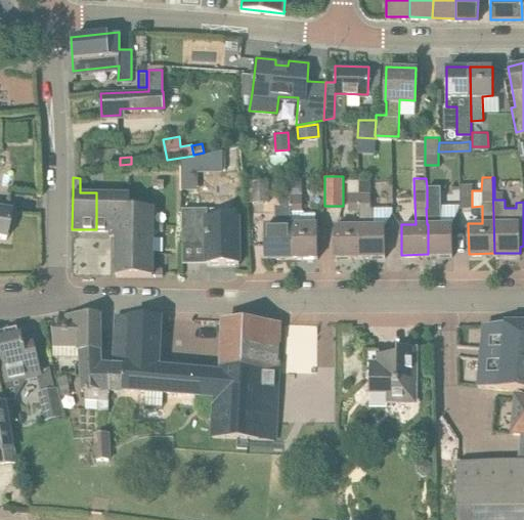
[(268,179),(252,179),(253,201),(268,201),(268,179)]
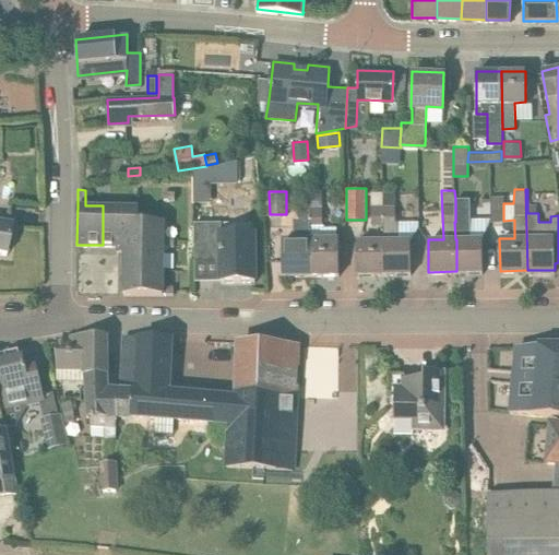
[(310,239),(310,226),(309,204),(309,192),(298,192),(298,222),(294,223),(294,239),(282,239),(282,274),(311,274),(310,239)]
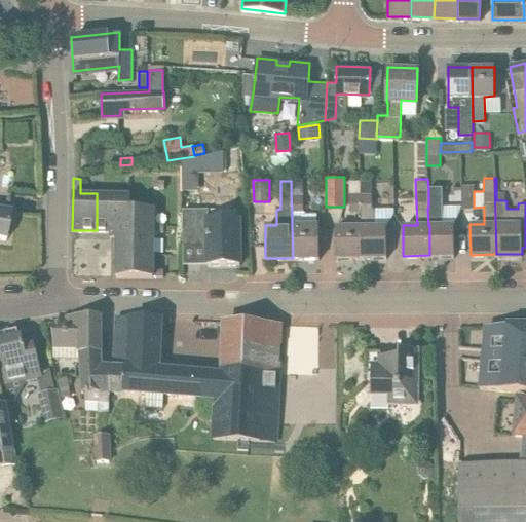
[(461,204),(461,208),(474,208),(474,191),(473,184),(461,184),(461,204)]
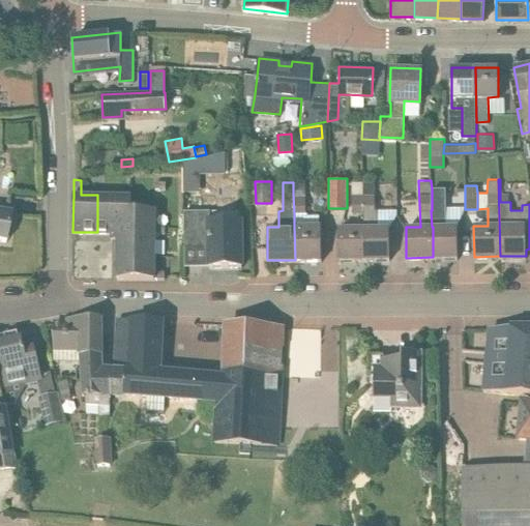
[(432,190),(432,193),(432,210),(431,210),(432,227),(433,227),(433,257),(458,257),(457,227),(446,227),(445,190),(432,190)]
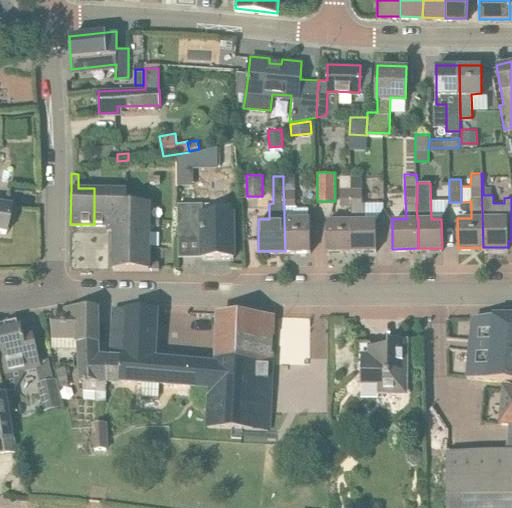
[(283,187),(284,207),(295,207),(296,187),(283,187)]
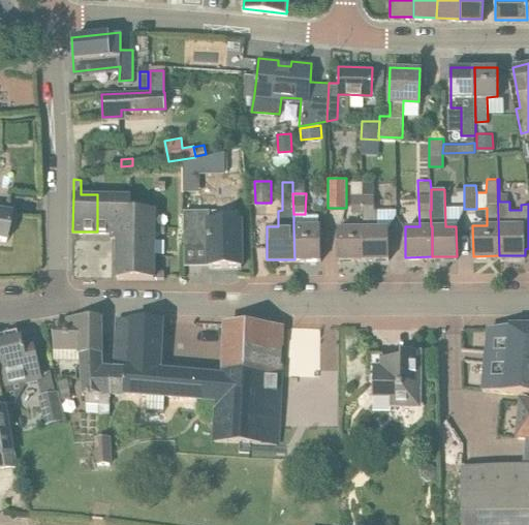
[(350,212),(363,211),(362,193),(351,194),(350,195),(350,212)]
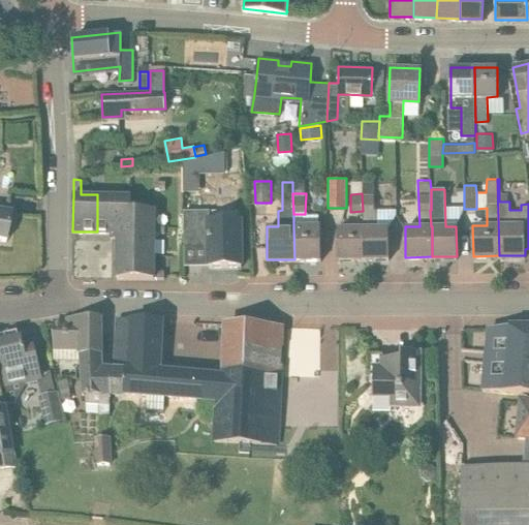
[(373,193),(372,194),(362,193),(363,211),(363,227),(364,257),(389,257),(389,227),(375,227),(375,208),(373,208),(373,193)]
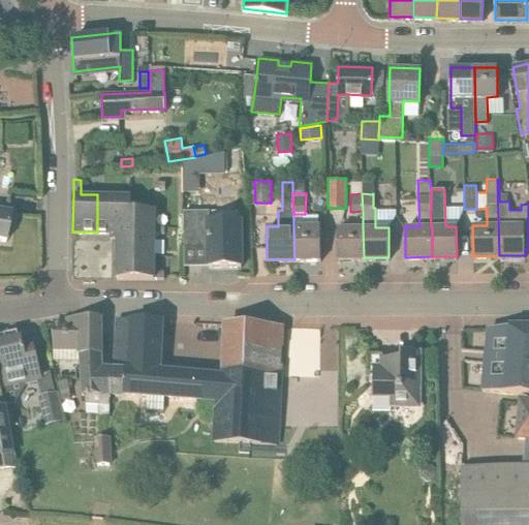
[(118,195),(101,194),(97,194),(97,232),(112,232),(118,226),(118,195)]
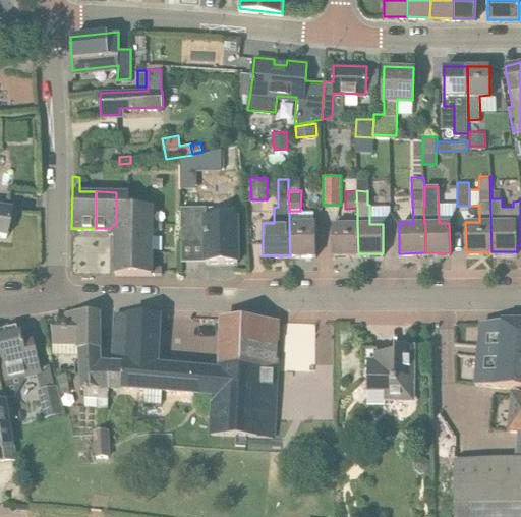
[(129,204),(129,192),(116,192),(116,223),(121,228),(129,221),(152,221),(152,204),(129,204)]
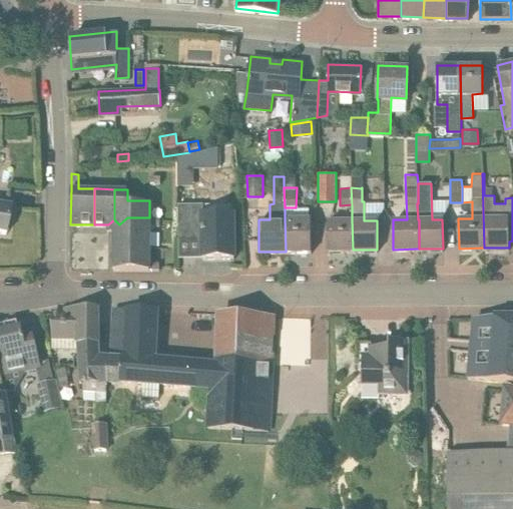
[(11,204),(0,202),(0,229),(5,231),(11,204)]
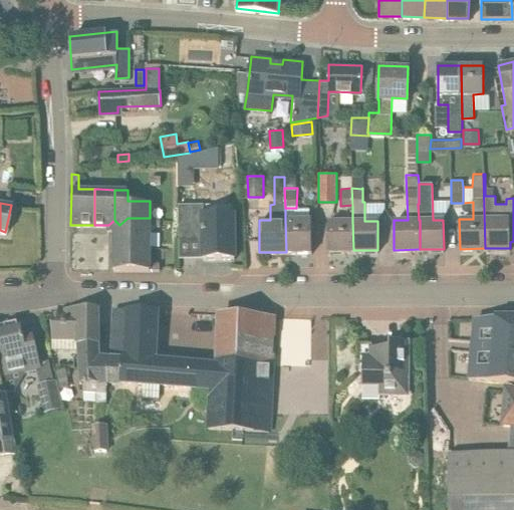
[(234,257),(234,203),(178,203),(179,239),(203,239),(203,257),(234,257)]
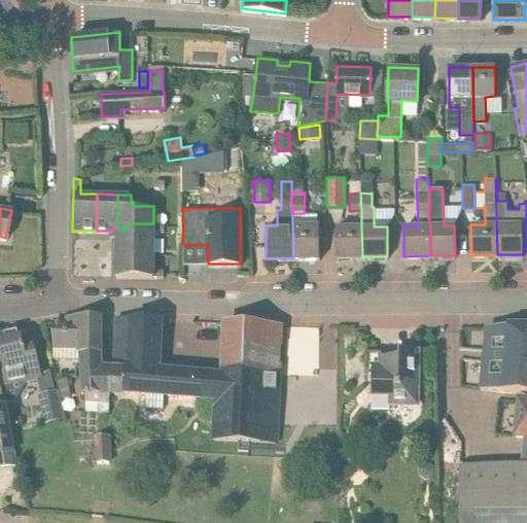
[(164,223),(153,223),(131,223),(123,231),(116,236),(116,247),(153,247),(153,231),(164,231),(164,223)]
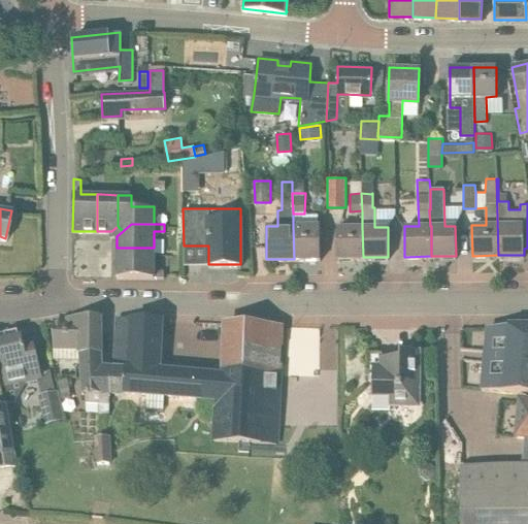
[(293,226),(294,259),(320,258),(320,225),(293,226)]
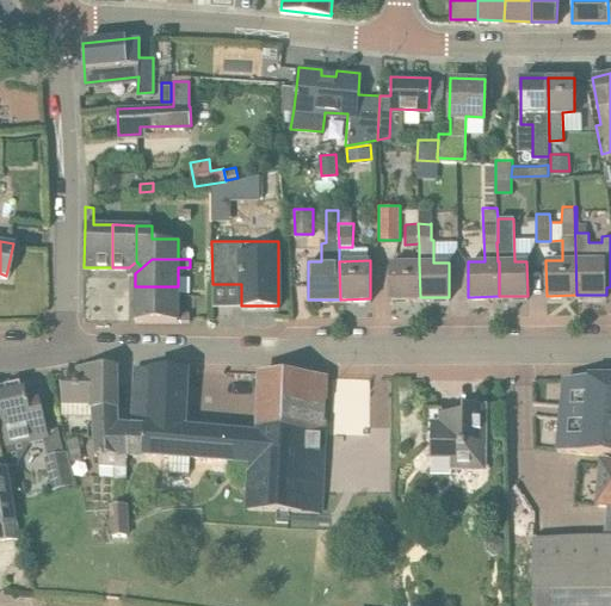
[(389,298),(420,297),(419,263),(389,264),(389,298)]
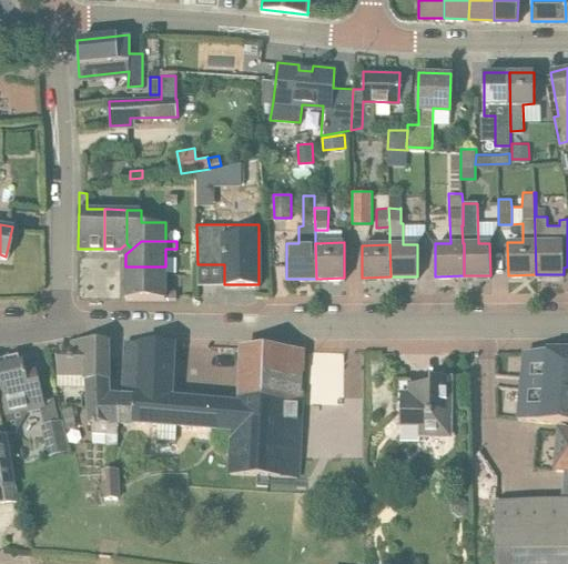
[(165,289),(165,267),(125,267),(125,296),(165,298),(165,296),(176,296),(176,290),(165,289)]
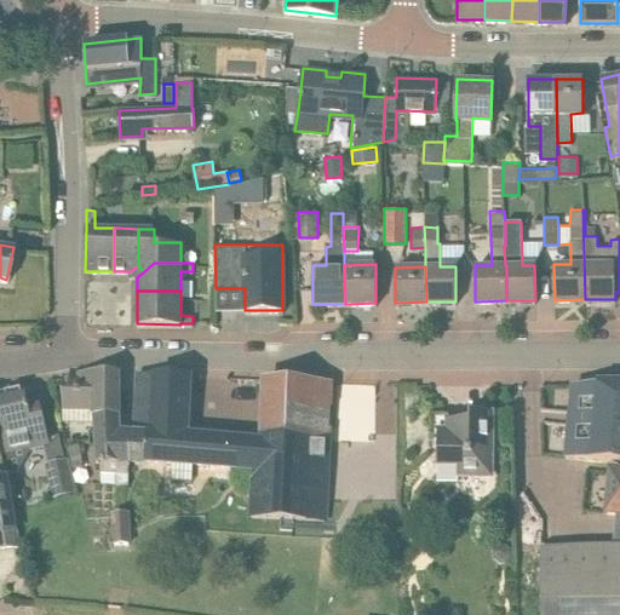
[(121,371),(116,371),(79,371),(79,375),(62,375),(62,419),(95,419),(95,414),(120,414),(120,413),(121,371)]
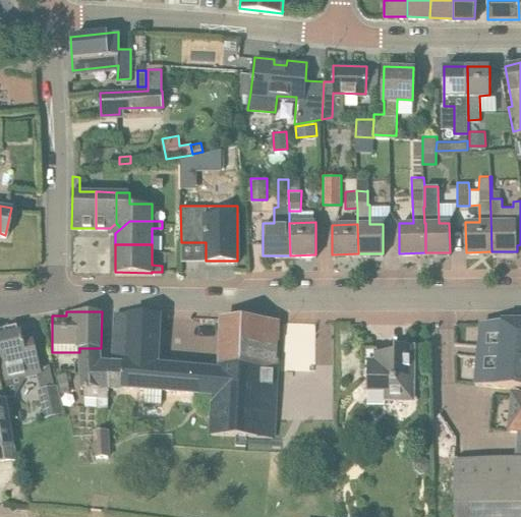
[(159,313),(115,311),(113,311),(112,359),(109,359),(109,361),(109,387),(120,387),(120,385),(212,392),(213,401),(211,431),(272,434),(278,358),(276,358),(278,339),(313,341),(314,321),(223,317),(221,369),(157,363),(159,313)]
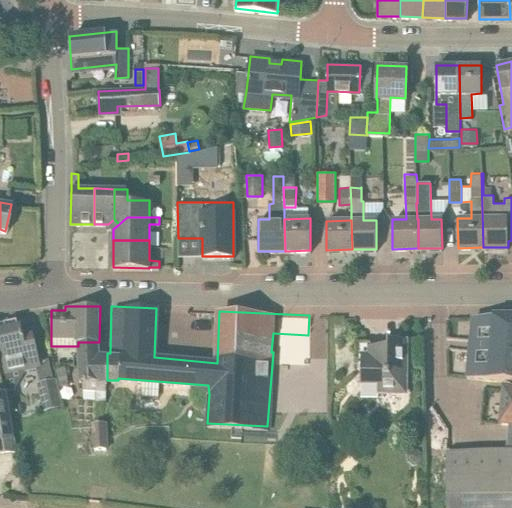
[(511,378),(511,315),(472,316),(467,374),(511,378)]
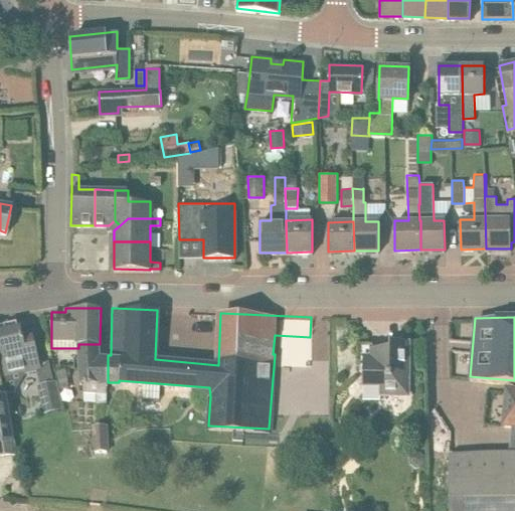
[(30,368),(22,333),(19,321),(0,325),(0,346),(6,373),(30,368)]
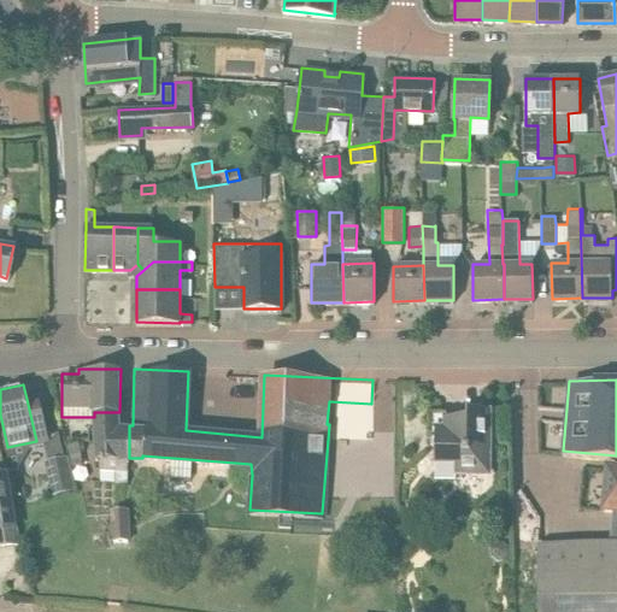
[(46,433),(43,421),(37,396),(27,399),(36,441),(42,439),(47,458),(45,459),(53,490),(74,486),(66,454),(59,430),(46,433)]
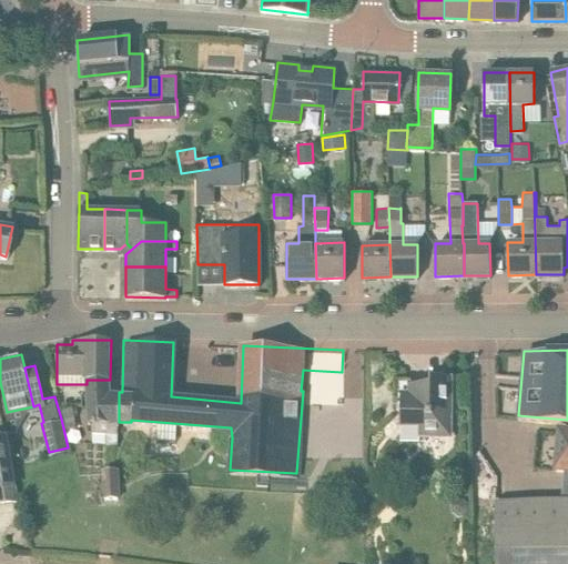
[(449,434),(449,399),(449,376),(430,376),(430,378),(394,378),(394,399),(401,399),(401,425),(421,424),(419,434),(449,434)]
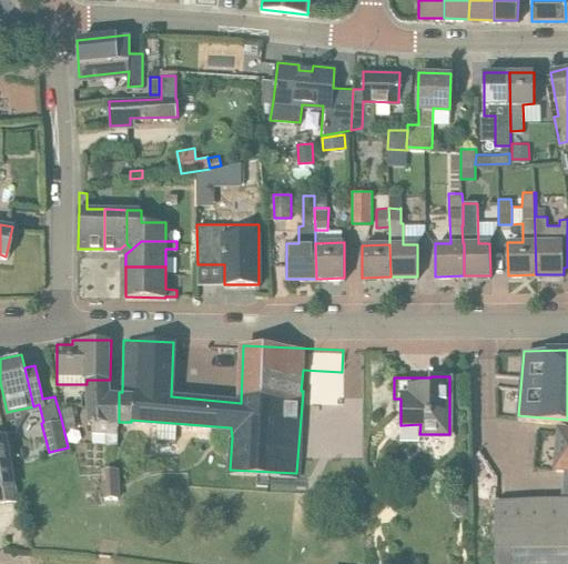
[(111,392),(110,380),(87,380),(87,384),(88,432),(105,432),(105,442),(118,442),(118,432),(118,422),(119,422),(119,394),(119,392),(111,392)]
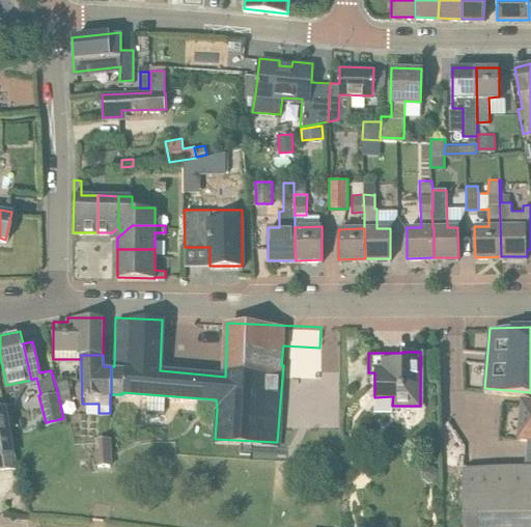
[(71,397),(67,384),(72,383),(71,379),(57,380),(61,399),(71,397)]
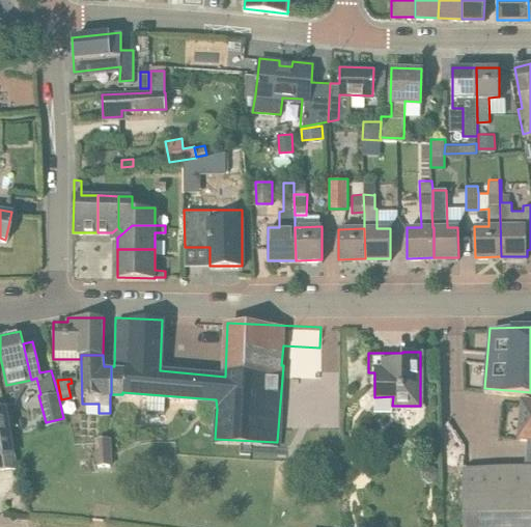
[(519,436),(530,437),(530,400),(522,400),(519,436)]
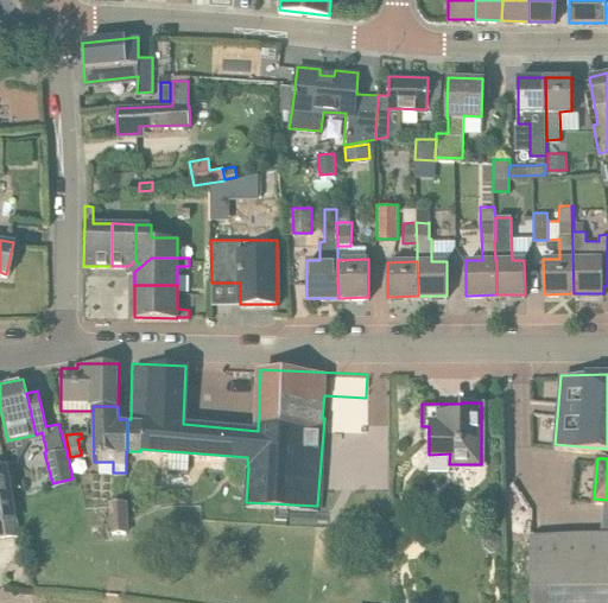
[(0,534),(17,533),(14,509),(7,465),(0,467),(0,534)]
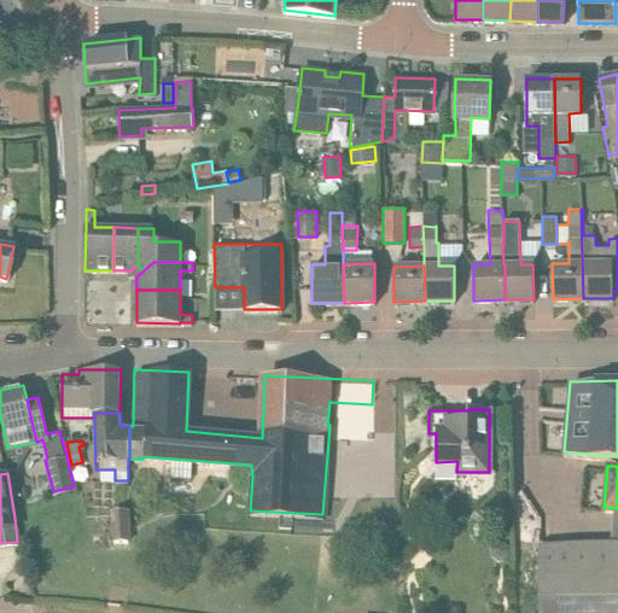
[(127,538),(128,508),(112,508),(111,538),(127,538)]
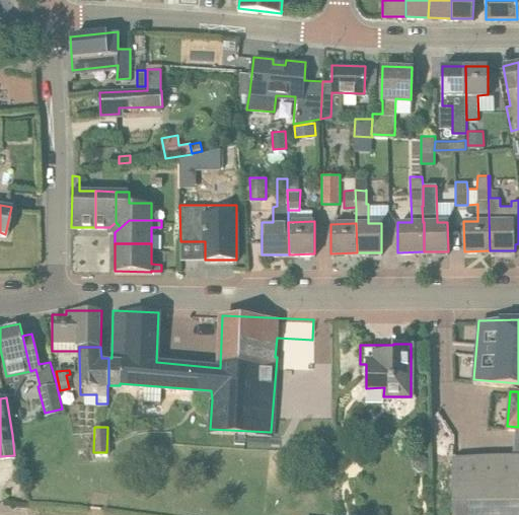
[(429,463),(428,457),(424,453),(417,453),(413,458),(413,465),(418,469),(425,468),(429,463)]
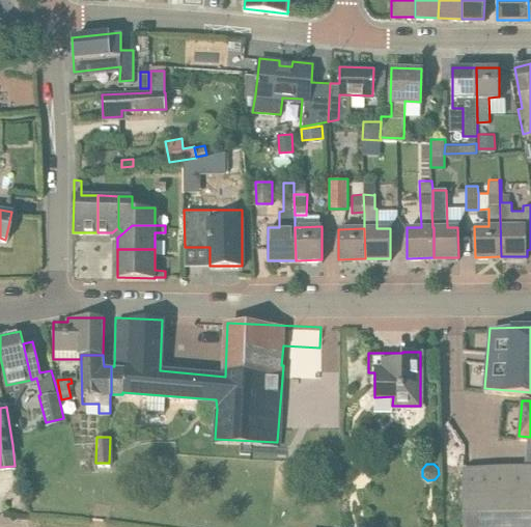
[(530,526),(530,466),(464,468),(463,526),(530,526)]
